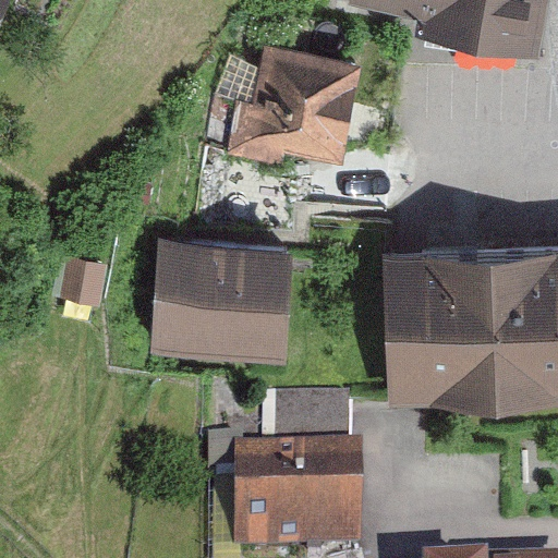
[(408,0),(419,2),(416,14),(459,22),(526,34),(531,0),(408,0)]
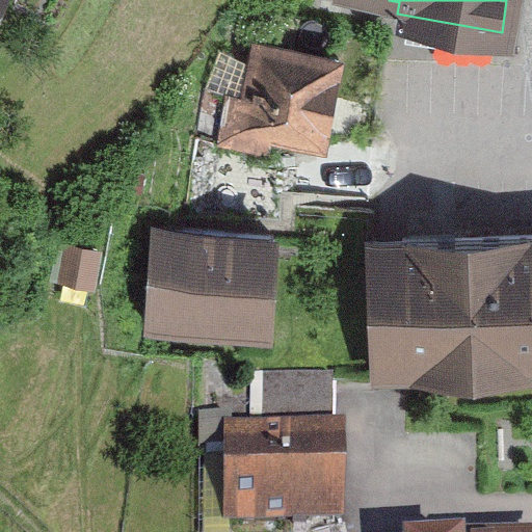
[(264,128),(313,138),(329,58),(250,44),(239,98),(218,92),(198,89),(191,135),(211,138),(246,144),(260,148),(264,128)]
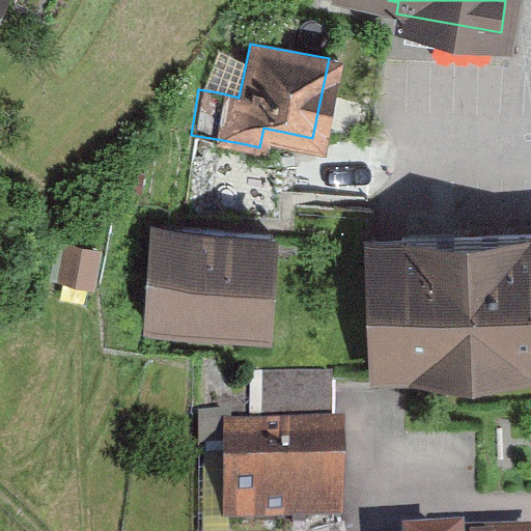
[(260,326),(267,234),(212,230),(161,227),(159,227),(148,226),(142,318),(205,323),(260,326)]
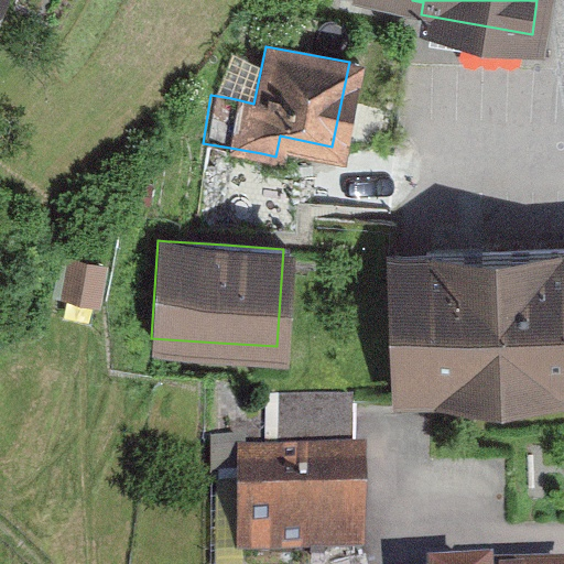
[(563,387),(563,249),(388,256),(386,256),(390,393),(449,391),(563,387)]
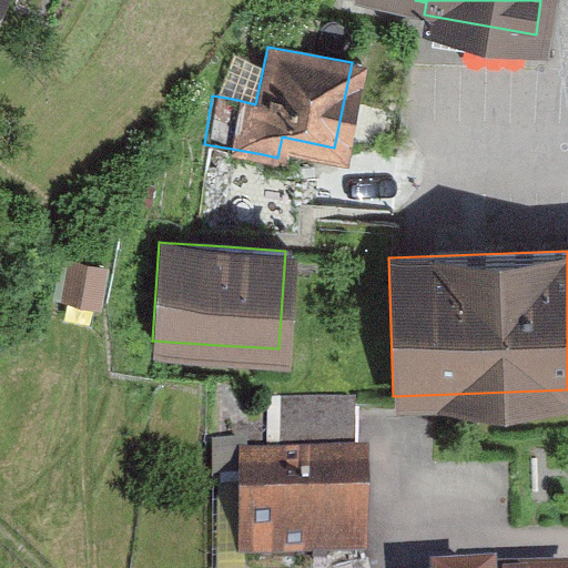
[(270,401),(269,459),(241,459),(240,555),(325,557),(325,544),(350,544),(350,462),(347,462),(347,407),(347,401),(270,401)]
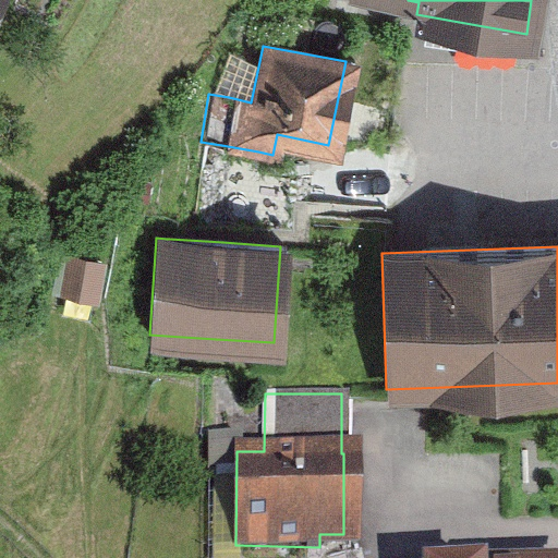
All buildings are outlined.
